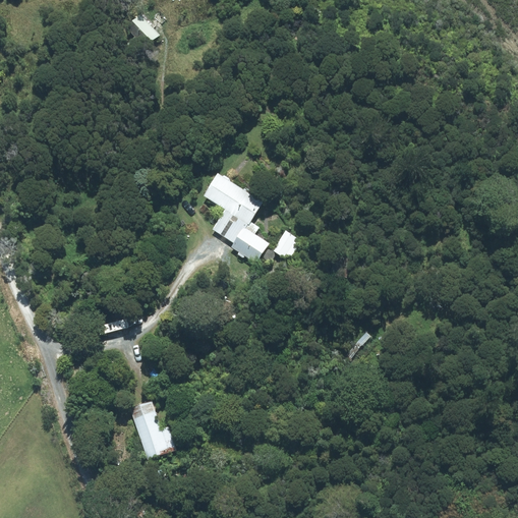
[(160,34),(139,12),(126,25),(147,47),(160,34)]
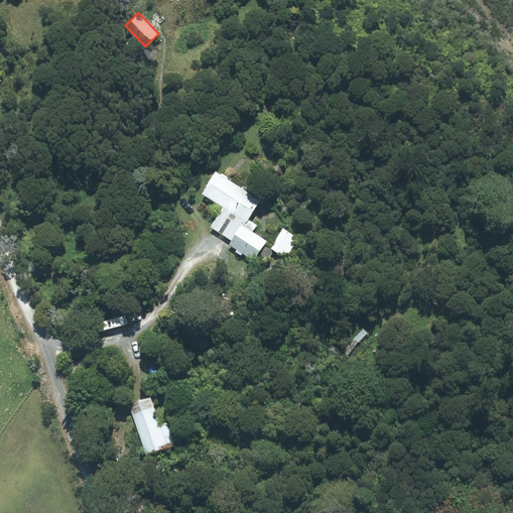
[(252,231),(256,224),(248,219),(260,200),(215,171),(202,194),(223,207),(211,225),(212,225),(210,229),(214,231),(215,230),(224,236),(223,237),(229,241),(227,243),(235,248),(233,251),(239,254),(240,252),(253,260),(266,240),(252,231)]
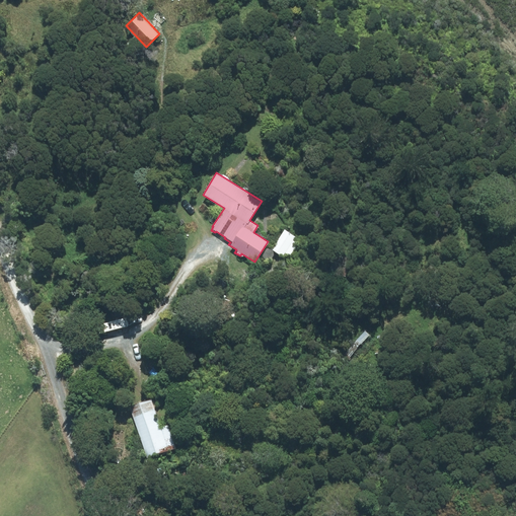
[(290,256),(298,244),(293,240),(295,236),(284,228),(270,247),(282,255),(285,252),(290,256)]
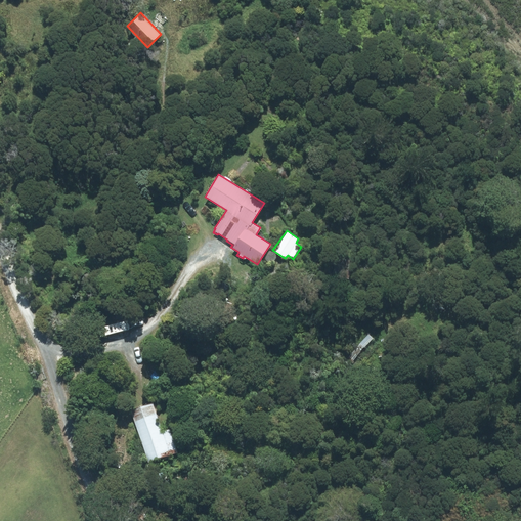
[(373,304),(377,301),(374,297),(375,297),(370,290),(362,296),(367,303),(370,301),(373,304)]
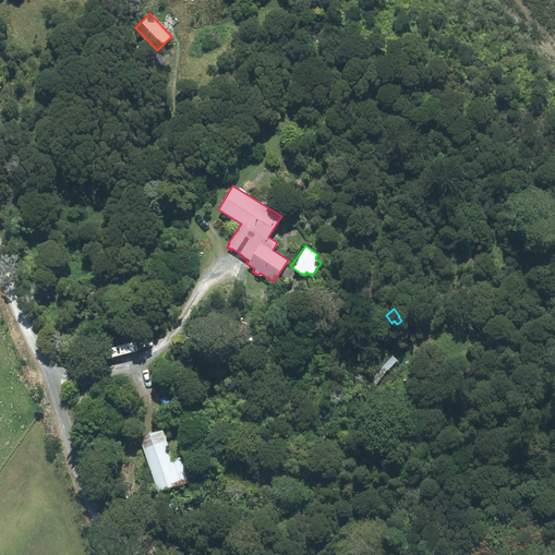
[(454,344),(446,324),(442,325),(444,332),(445,332),(450,345),(454,344)]
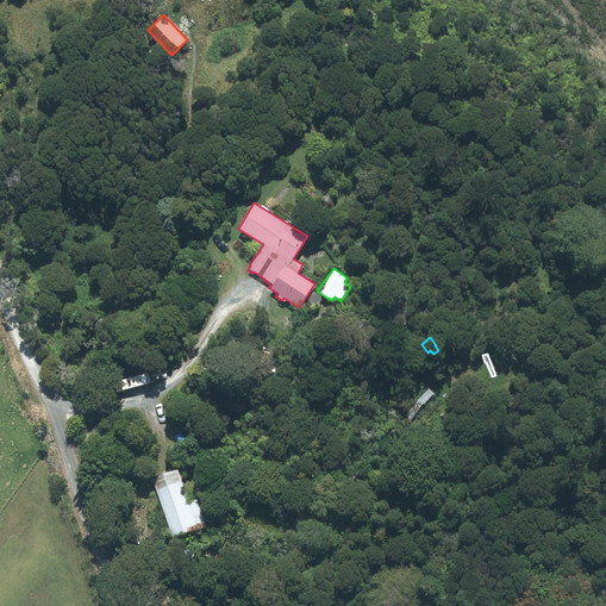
[(432,367),(438,374),(443,369),(437,362),(432,367)]
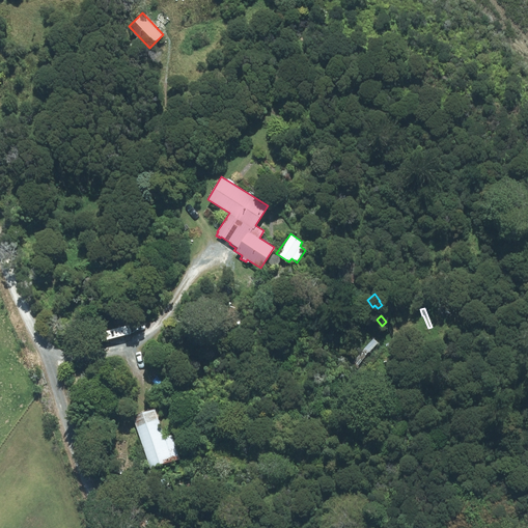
[(377,341),(371,337),(345,368),(350,372),(377,341)]
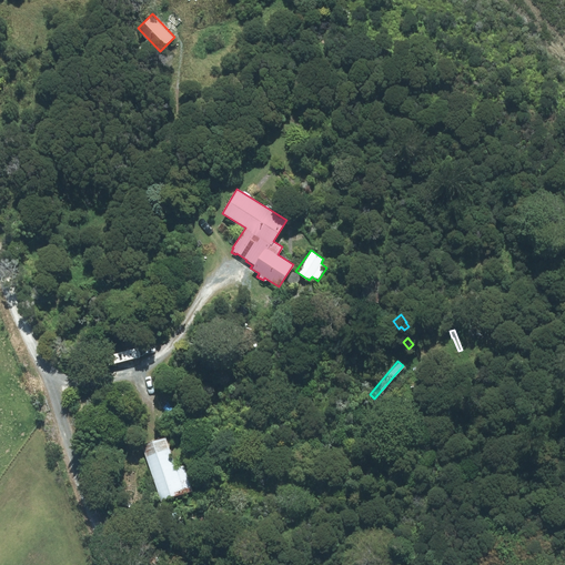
[(382,404),(373,399),(370,403),(371,404),(369,406),(375,411),(377,409),(379,410),(382,404)]
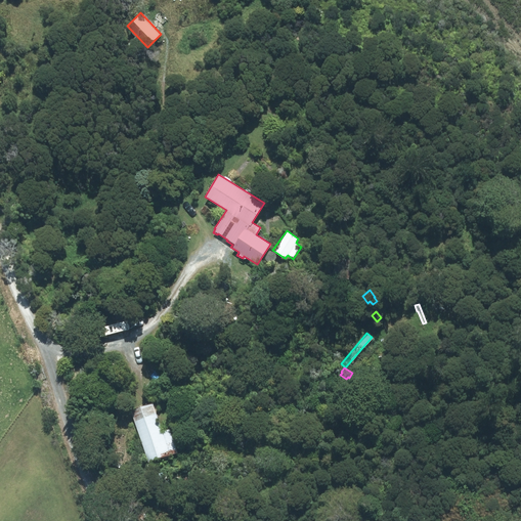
[(154,400),(131,407),(148,461),(179,450),(171,426),(163,429),(154,400)]
